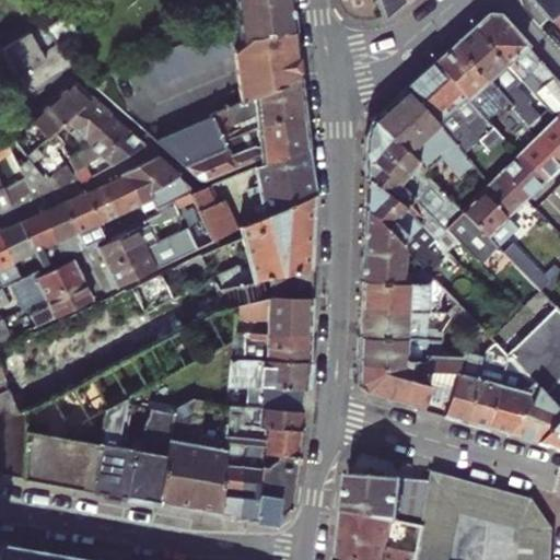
[(15,0),(24,16),(37,11),(32,0),(15,0)]
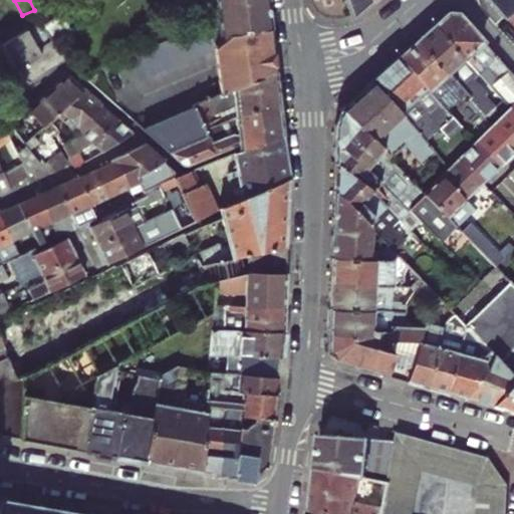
[(217,0),(203,0),(206,23),(219,21),(217,0)]
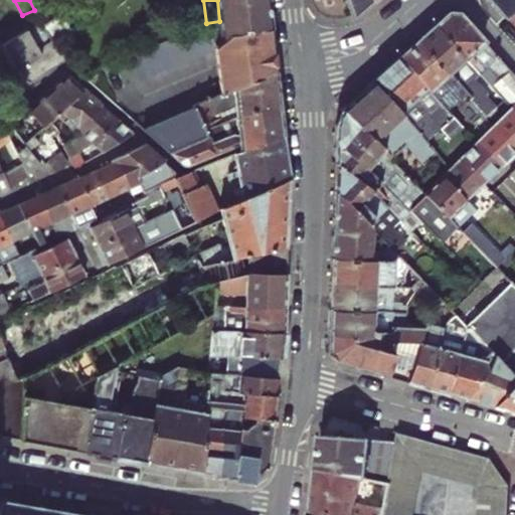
[(268,0),(217,0),(219,21),(206,23),(216,45),(227,35),(271,27),(268,0)]
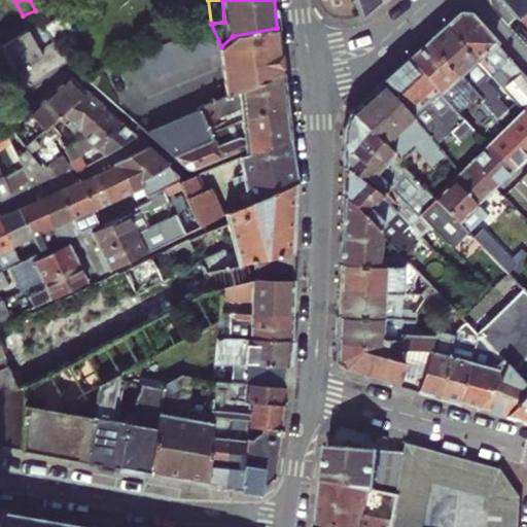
[(382,1),(381,0),(357,0),(363,16),(382,1)]
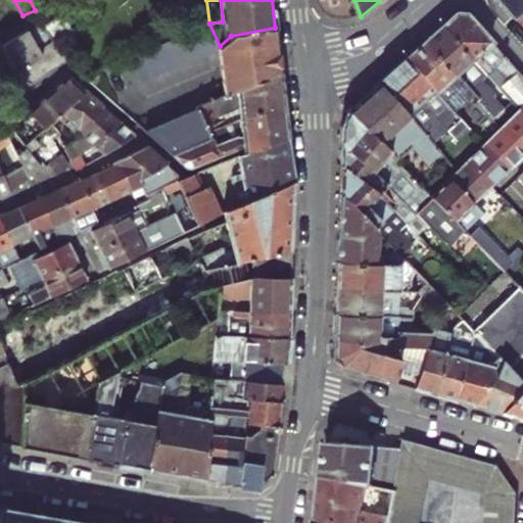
[(522,0),(512,0),(522,12),(522,0)]
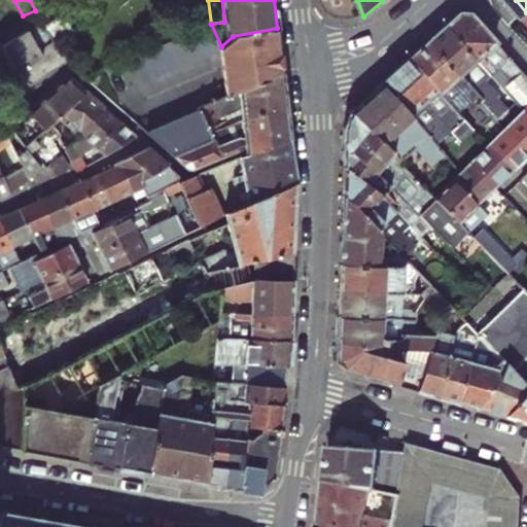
[(448,25),(492,74),(525,110),(526,107),(526,74),(472,13),(461,12),(448,25)]
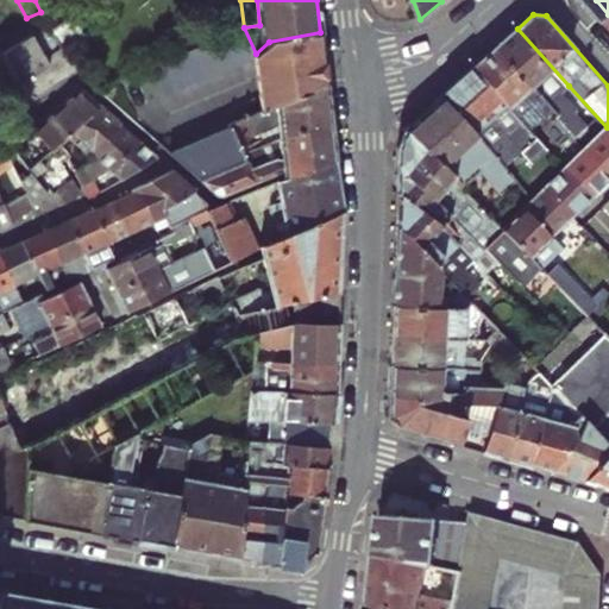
[(36,95),(77,68),(49,29),(46,24),(38,27),(41,33),(1,54),(26,93),(36,95)]
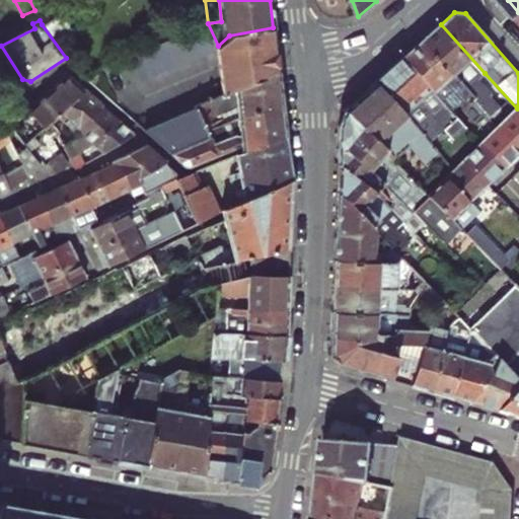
[(208,23),(130,56),(141,83),(220,50),(218,46),(208,23)]
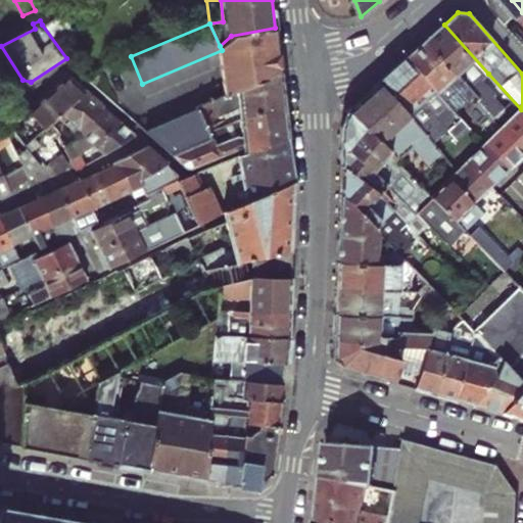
[(444,25),(426,41),(455,74),(456,72),(480,100),(495,119),(506,109),(489,90),(491,89),(482,79),(488,74),(444,25)]
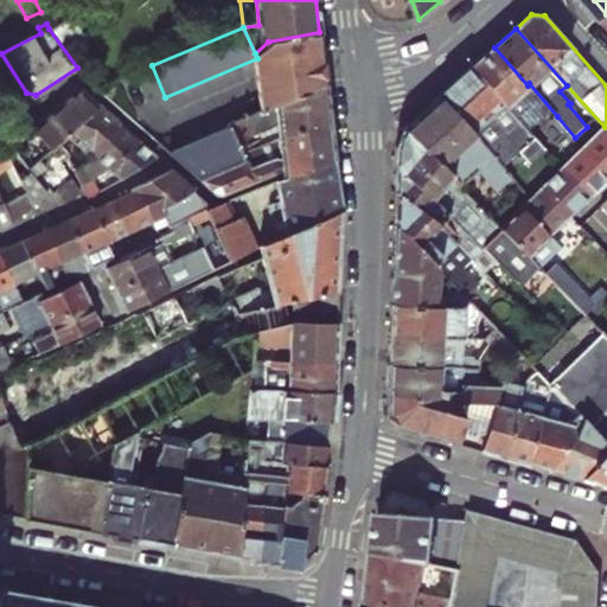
[(325,83),(319,32),(268,42),(255,53),(257,58),(261,110),(325,83)]
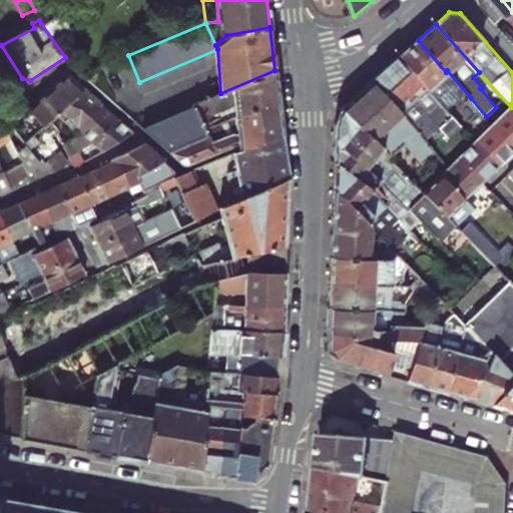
[(418,40),(400,56),(452,114),(471,98),(447,70),(446,72),(418,40)]
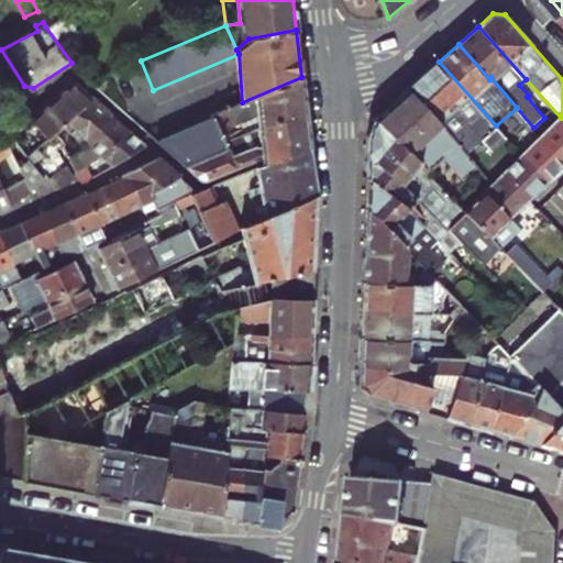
[(496,125),(439,62),(409,89),(468,155),(498,129),(496,125)]
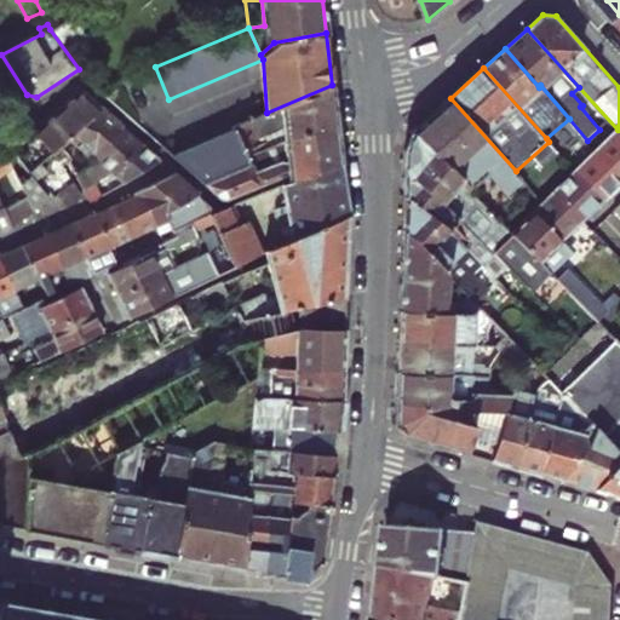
[(267,113),(236,126),(248,156),(252,154),(250,148),(260,143),(259,139),(282,128),(285,141),(336,119),(332,85),(267,113)]
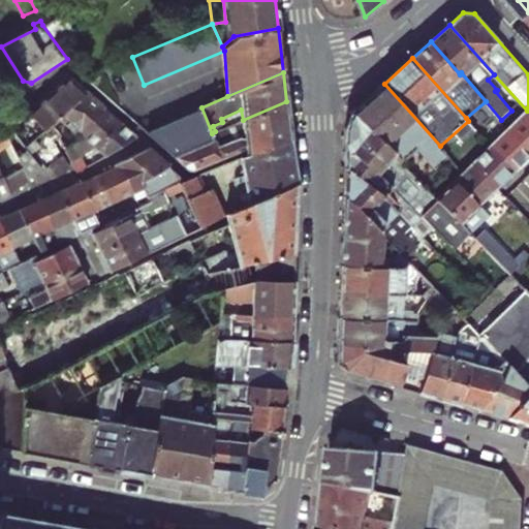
[(63,125),(66,127),(73,134),(78,131),(104,107),(69,76),(30,112),(44,128),(48,126),(59,115),(66,122),(63,125)]
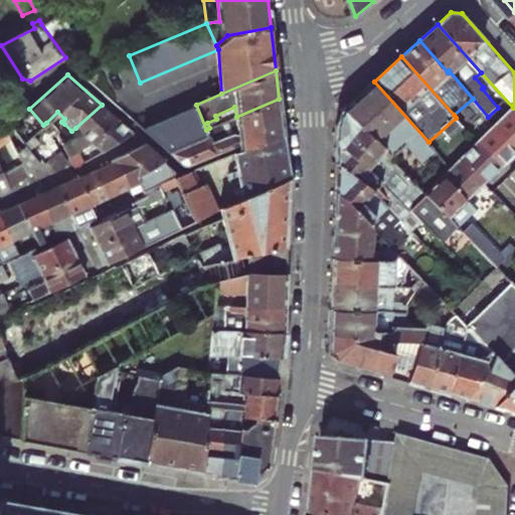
[(428,142),(374,81),(344,109),(393,155),(407,142),(433,171),(445,159),(428,142)]
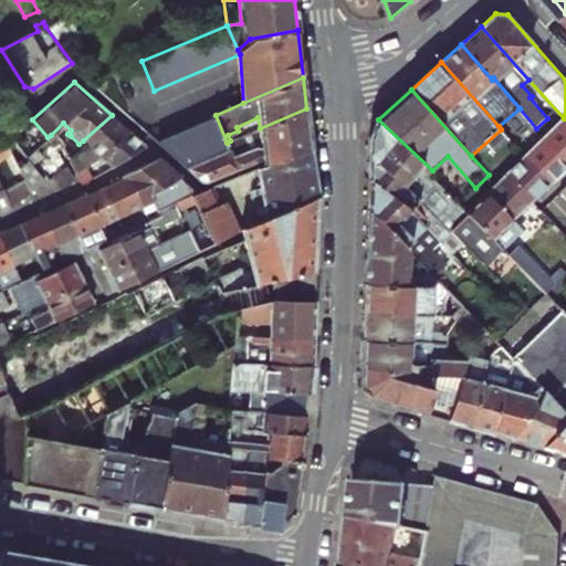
[(258,164),(259,167),(312,146),(311,144),(306,108),(260,128),(262,144),(233,157),(229,147),(185,166),(201,179),(205,180),(208,180),(258,161),(258,164)]
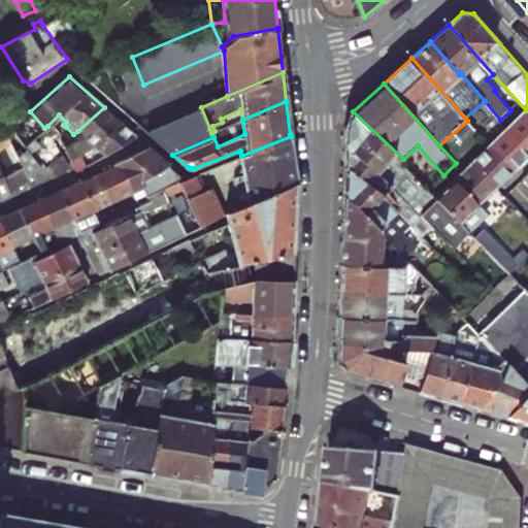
[(93,144),(121,123),(104,107),(77,131),(81,133),(67,152),(74,160),(78,156),(93,144)]
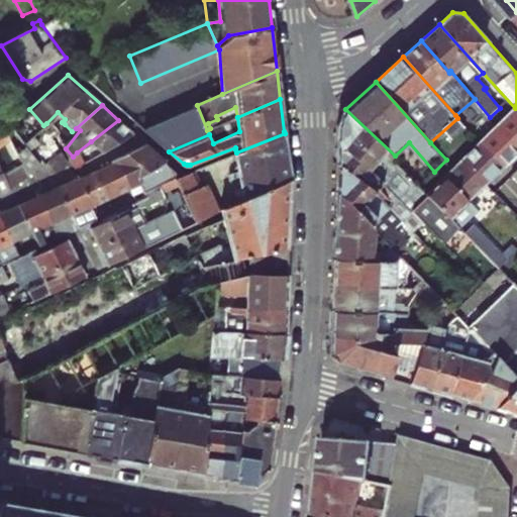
[(207,130),(197,105),(143,129),(169,151),(209,134),(207,130)]
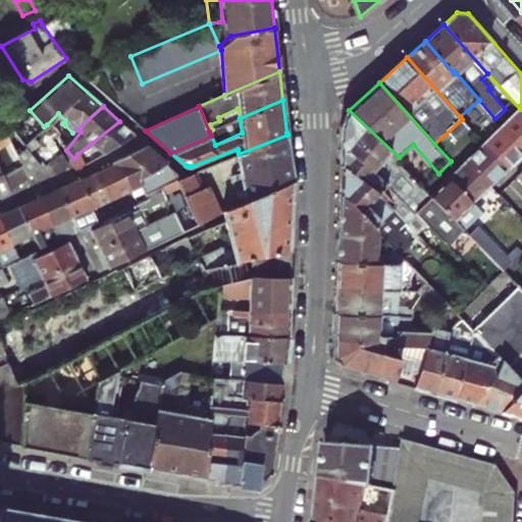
[(521,110),(520,109),(503,125),(521,145),(521,110)]
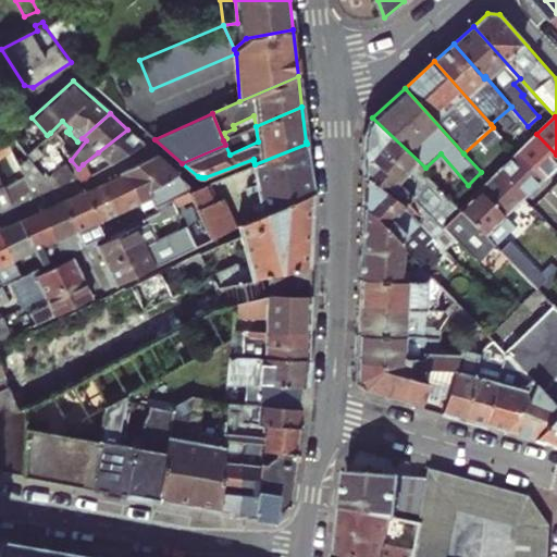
[(366,136),(364,160),(371,160),(415,192),(457,235),(475,255),(486,245),(493,239),(461,208),(423,173),(426,169),(425,168),(372,118),(366,136)]
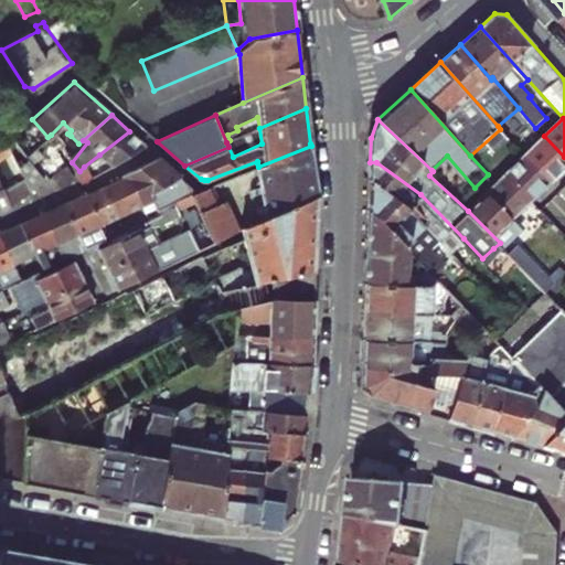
[(63,123),(51,135),(61,146),(71,136),(67,134),(71,130),(63,123)]
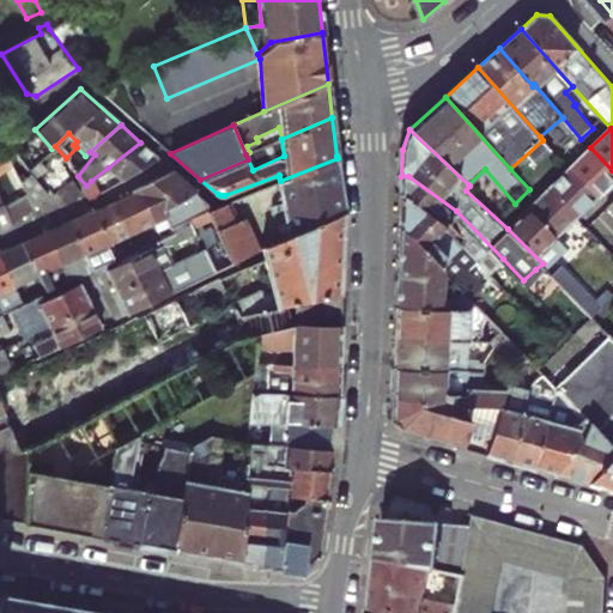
[(108,168),(122,180),(157,158),(140,143),(108,168)]
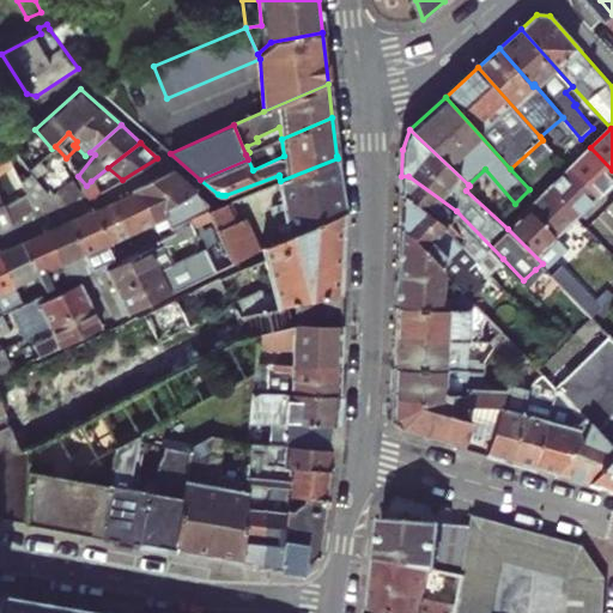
[(599,196),(612,182),(612,170),(590,147),(570,168),(599,196)]
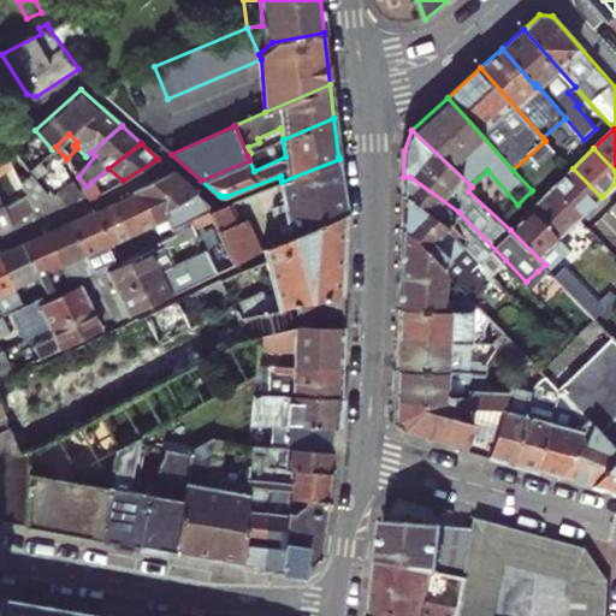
[(29,159),(24,163),(30,170),(34,165),(29,159)]
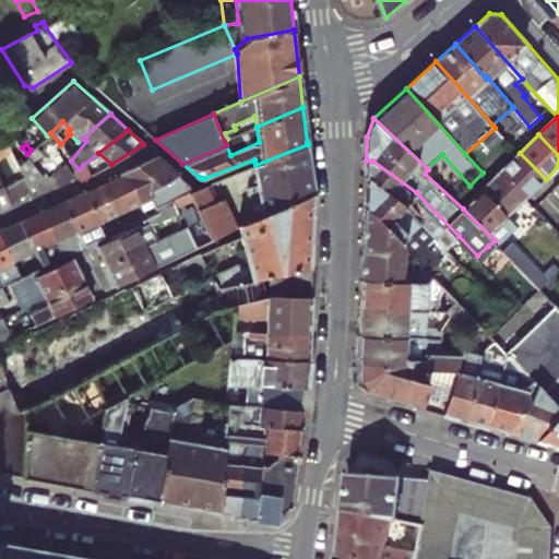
[(308,144),(256,165),(262,216),(292,205),(312,195),(316,194),(314,192),(308,144)]
